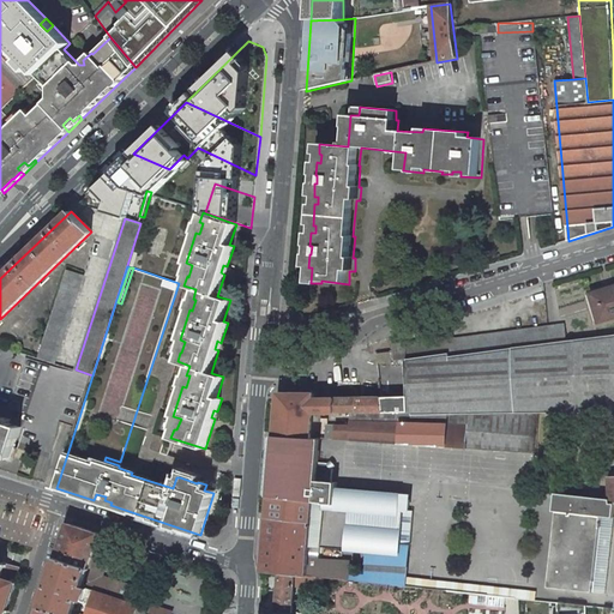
[(38,357),(55,363),(84,275),(67,270),(38,357)]
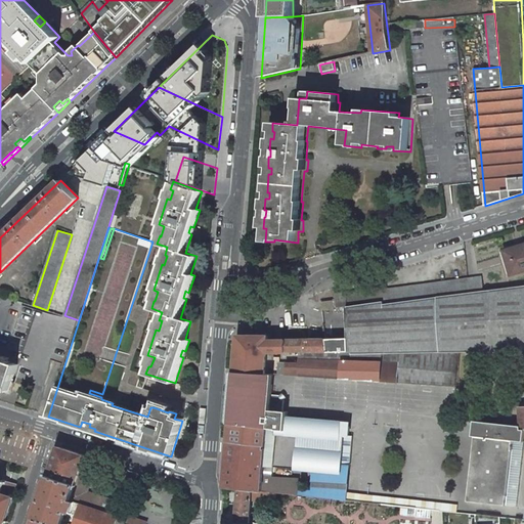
[(523,270),(523,247),(514,251),(513,248),(504,251),(511,274),(523,270)]
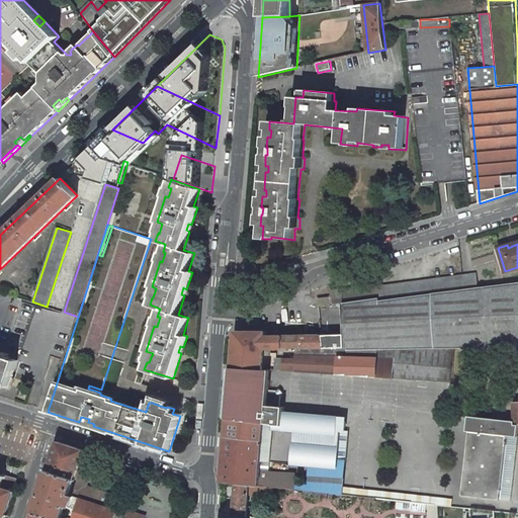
[(479,287),(477,273),(462,275),(465,289),(479,287)]
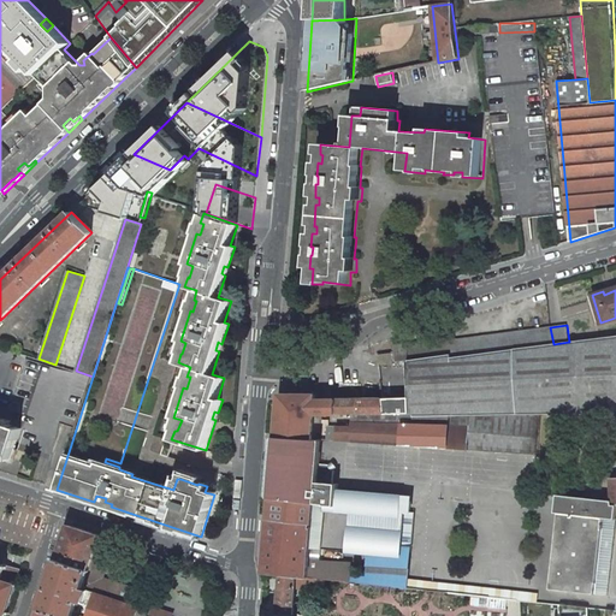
[(554,344),(550,327),(450,341),(450,338),(394,345),(394,351),(395,362),(408,360),(409,360),(409,361),(451,354),(452,357),(554,344)]
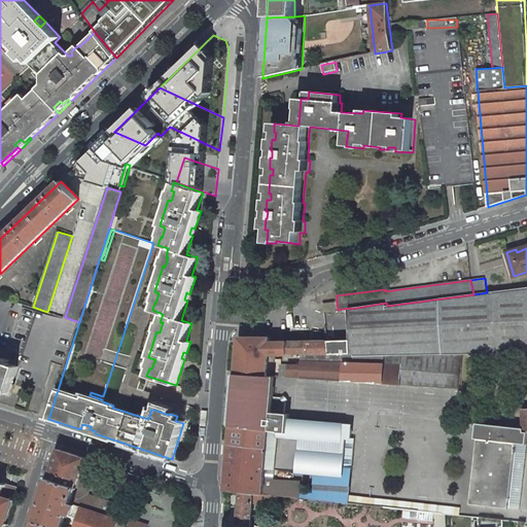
[(526,287),(487,292),(473,294),(387,306),(386,303),(350,309),(350,308),(349,308),(350,340),(327,341),(328,341),(329,354),(351,354),(352,357),(385,356),(463,355),(526,354),(526,287)]
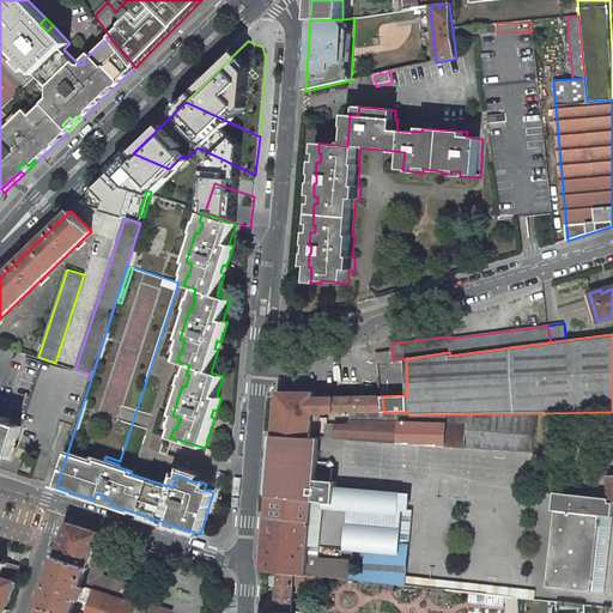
[(393,360),(392,350),(377,352),(376,352),(377,363),(393,360)]
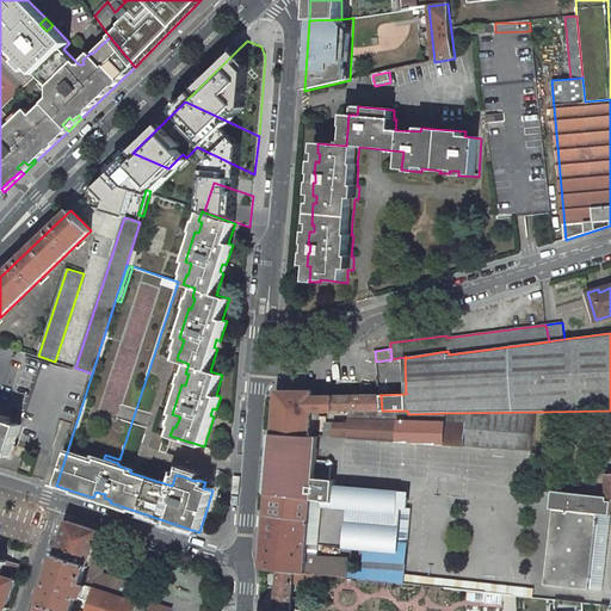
[(333,411),(334,396),(315,396),(313,396),(313,392),(278,392),(273,433),(310,436),(313,411),(321,411),(333,411)]
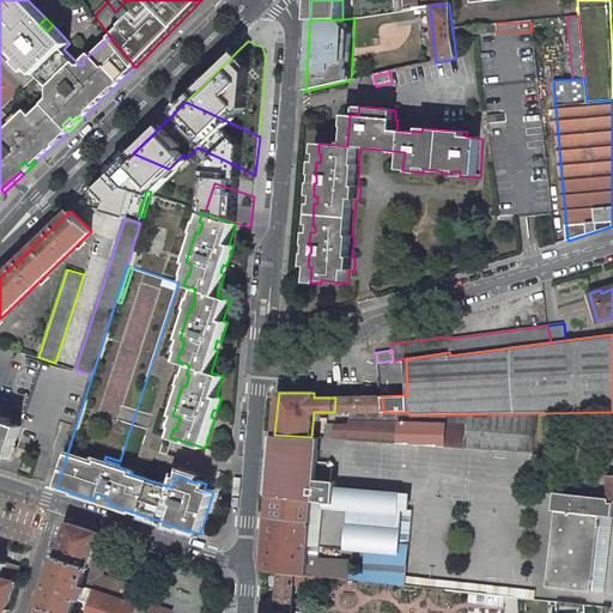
[(382,396),(381,396),(337,398),(335,398),(334,412),(351,412),(383,412),(382,396)]
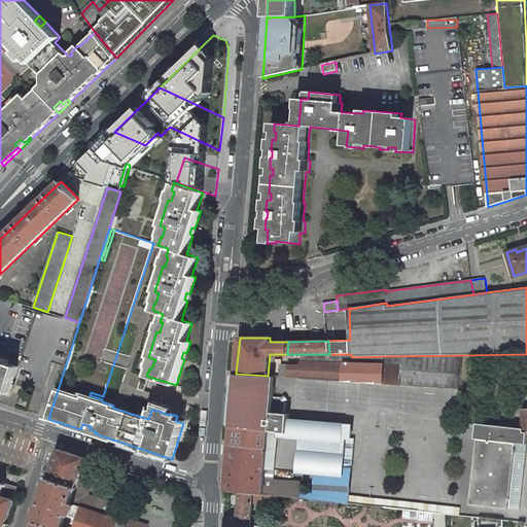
[(276,367),(276,361),(277,354),(270,354),(268,376),(271,376),(272,371),(276,371),(276,367)]
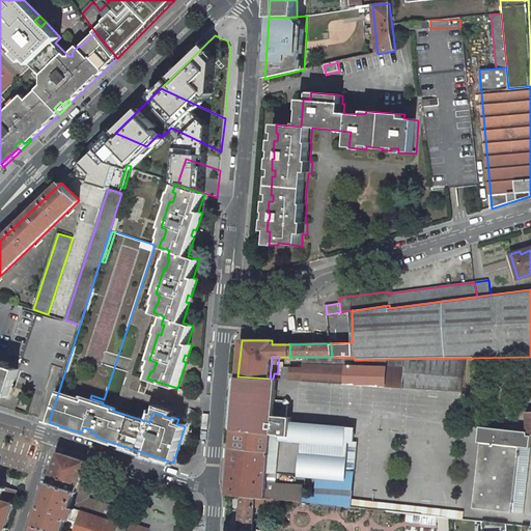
[(332,357),(304,357),(303,365),(345,366),(388,367),(388,359),(355,360),(354,357),(332,357)]
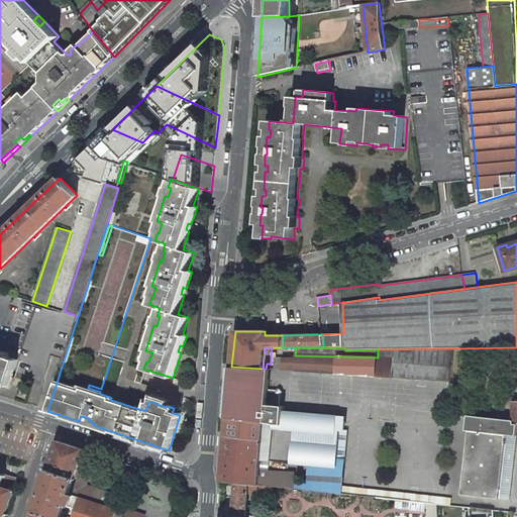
[(451,382),(454,348),(378,349),(378,357),(336,356),(295,355),(295,358),(276,358),(276,370),(450,382),(451,382)]
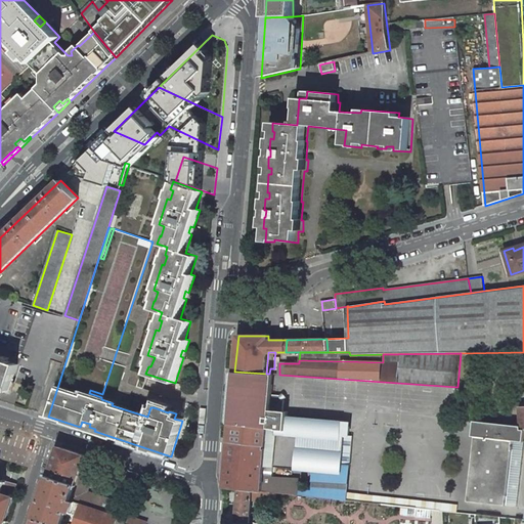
[(0,387),(9,391),(17,364),(8,361),(2,359),(0,358),(0,387)]
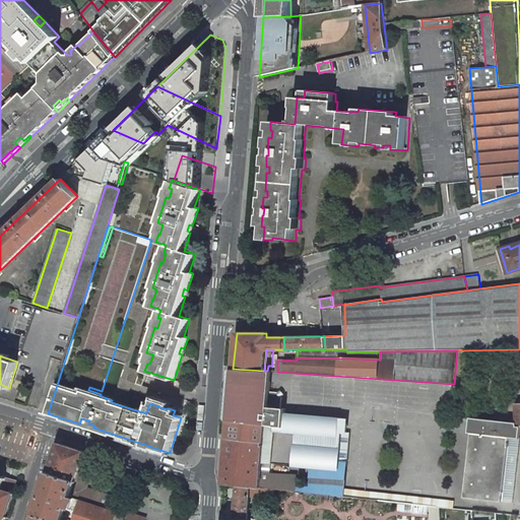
[(281,397),(278,392),(270,392),(271,372),(267,371),(264,371),(233,369),(229,419),(223,483),(238,485),(296,492),(296,485),(297,475),(262,473),(262,462),(266,425),(275,425),(271,463),(311,466),(338,469),(339,461),(347,461),(349,434),(346,434),(347,418),(285,414),(285,408),(280,408),(281,397)]
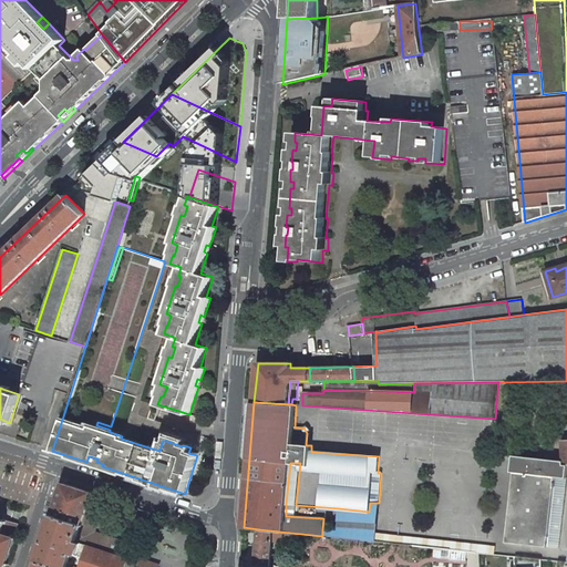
[(183,445),(184,441),(168,435),(166,441),(182,446),(183,445)]
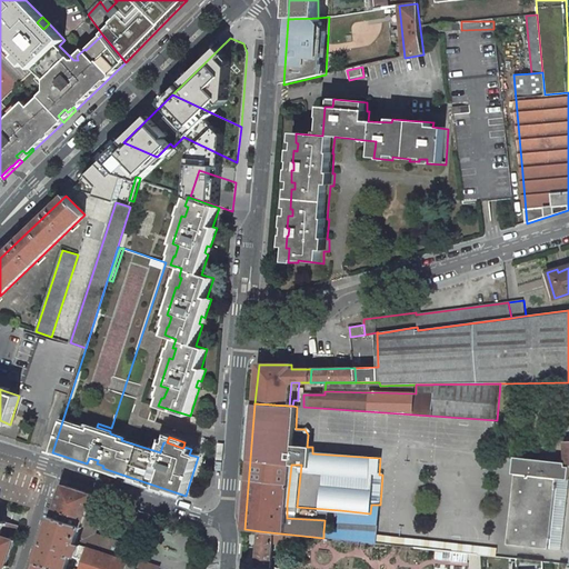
[(550,539),(551,539),(557,488),(557,489),(558,478),(516,473),(508,545),(550,549),(550,539)]
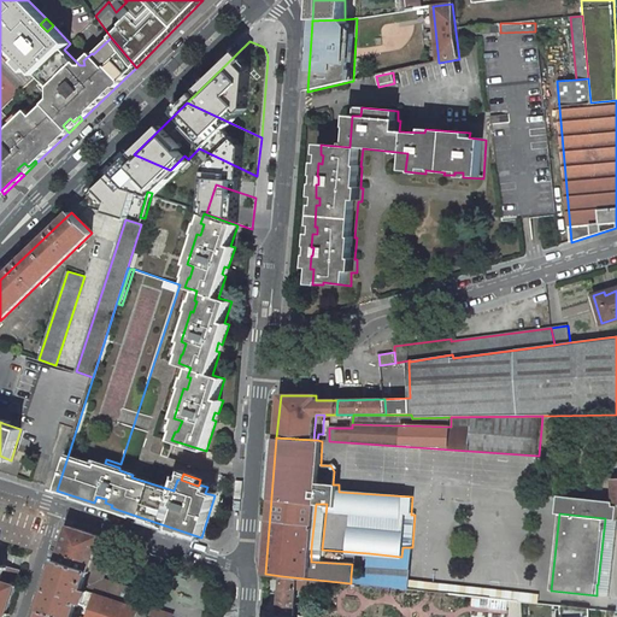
[(89,587),(88,591),(83,589),(93,560),(100,536),(69,526),(42,610),(65,616),(136,616),(139,611),(140,609),(99,594),(100,592),(89,587)]
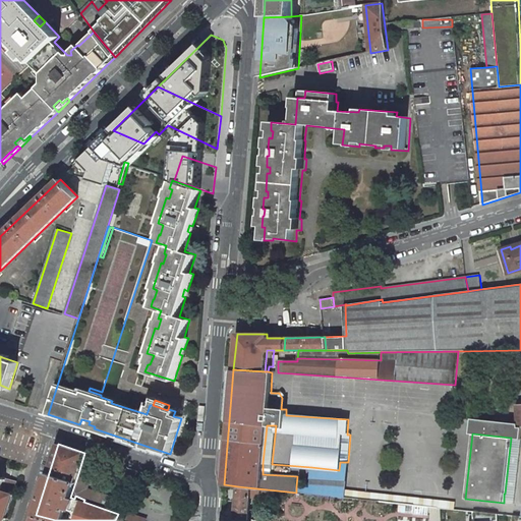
[(519,449),(510,447),(505,494),(504,494),(504,503),(513,504),(519,449)]
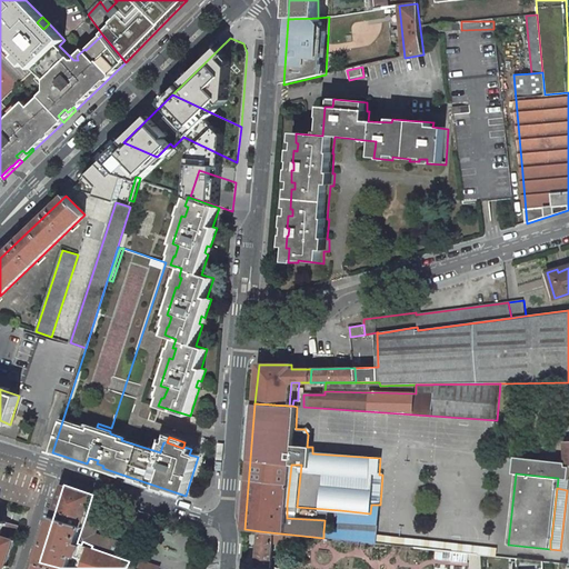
[(370,513),(340,510),(338,531),(338,539),(377,543),(378,535),(380,505),(371,505),(370,513)]
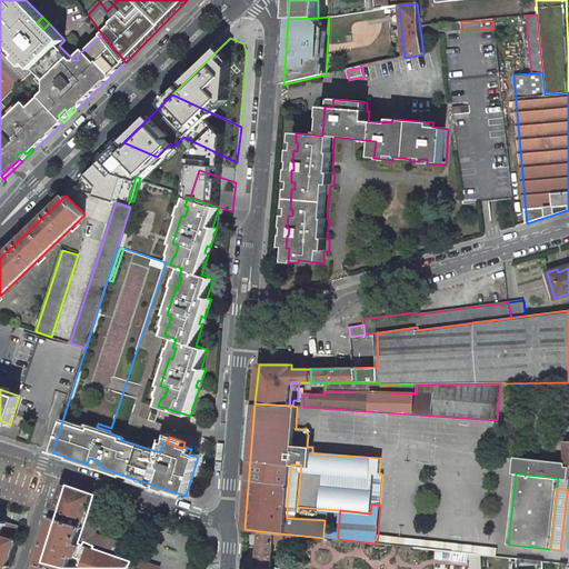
[(130,558),(133,547),(95,535),(99,522),(95,520),(86,517),(77,543),(81,545),(82,541),(92,546),(91,548),(129,561),(130,558)]
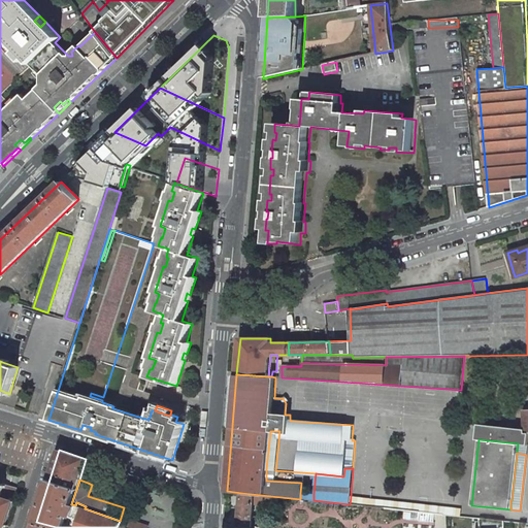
[(0,483),(0,527),(3,527),(4,527),(5,527),(5,526),(7,526),(7,525),(6,524),(13,502),(14,503),(15,501),(13,500),(13,499),(17,489),(5,485),(5,484),(4,483),(4,485),(0,483)]
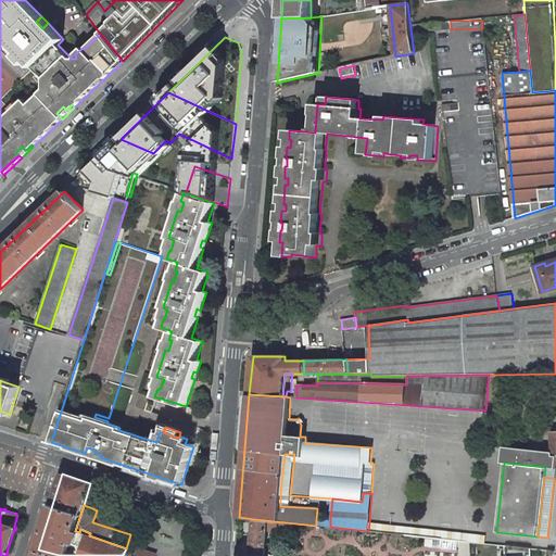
[(487,535),(369,522),(368,531),(406,534),(440,538),(485,543),(487,535)]
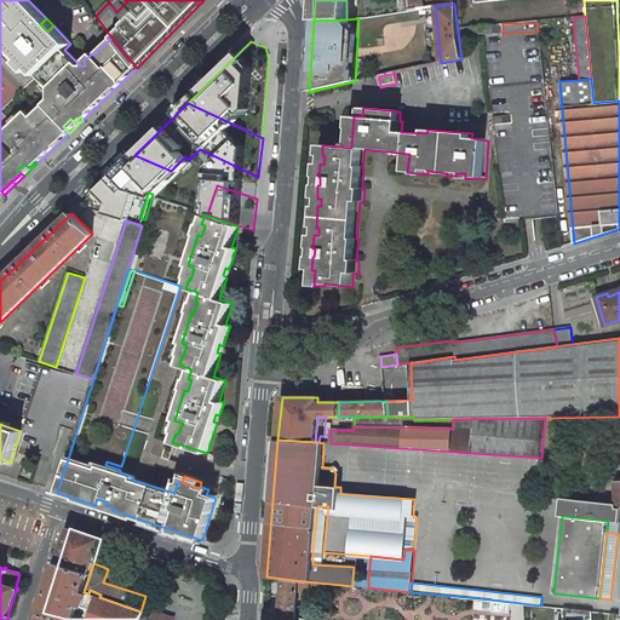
[(428,597),(428,612),(435,613),(434,619),(455,619),(455,597),(428,597)]
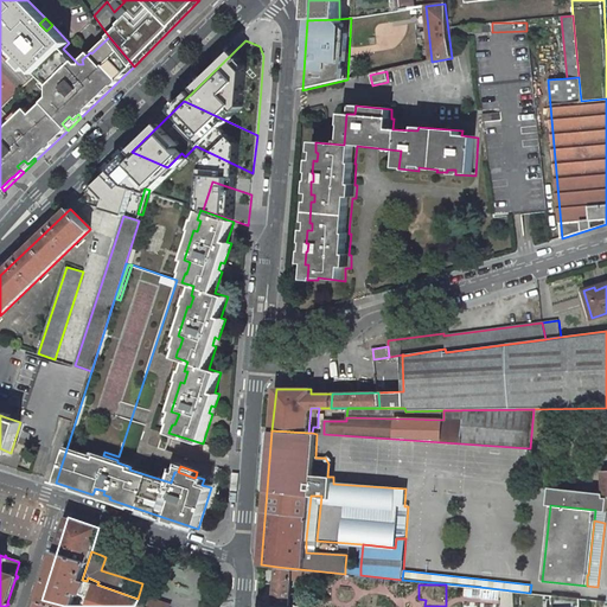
[(149,600),(139,595),(138,599),(136,601),(148,605),(149,600)]
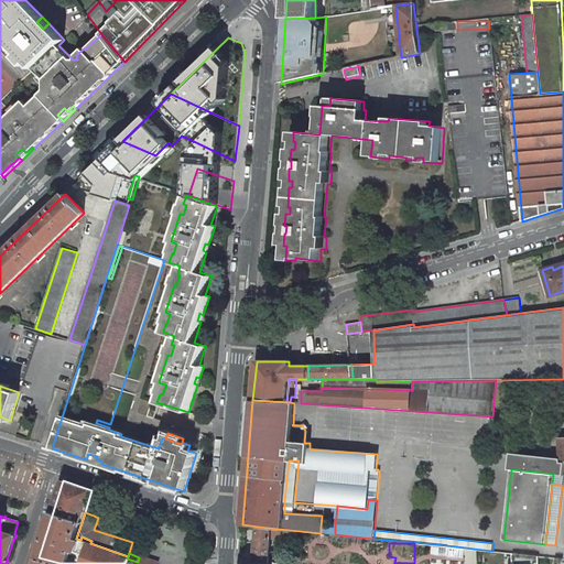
[(539,563),(539,556),(512,553),(512,563),(539,563)]
